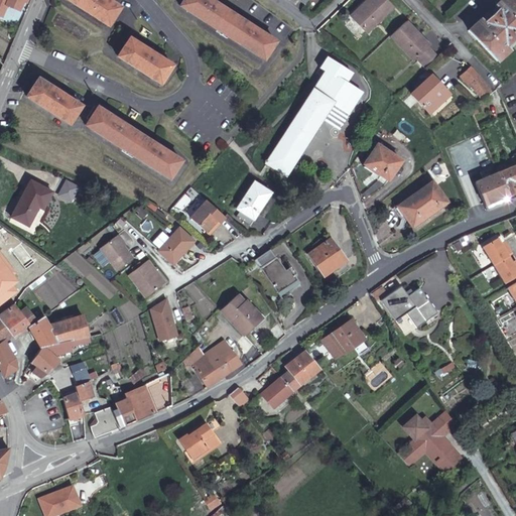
[(0,0),(0,16),(0,17),(5,5),(19,11),(23,2),(26,3),(26,0),(0,0)]
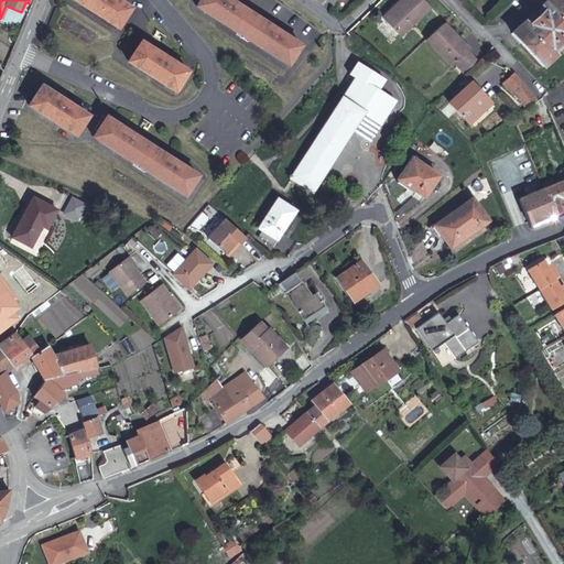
[(75,0),(118,28),(130,8),(118,0),(75,0)]
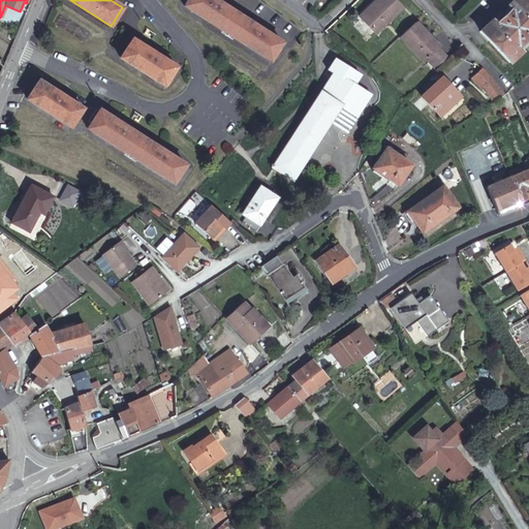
[(187,0),(184,5),(270,60),(281,42),(262,30),(263,29),(257,25),(255,27),(220,3),(221,1),(219,0),(187,0)]
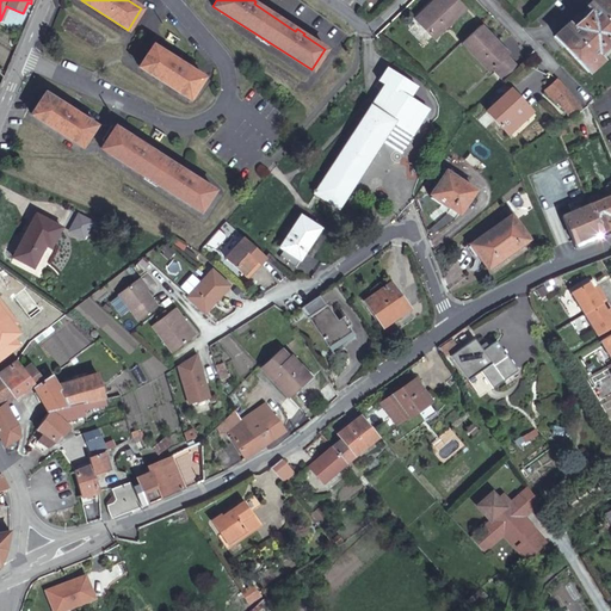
[(464,8),(456,0),(434,0),(425,10),(423,7),(413,18),(432,39),(464,8)]
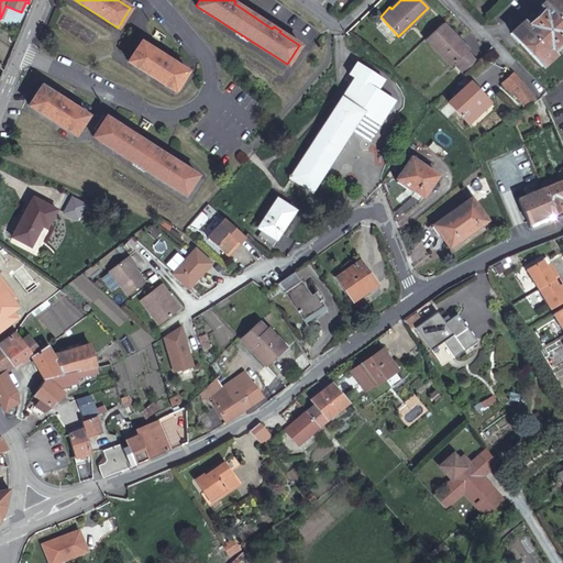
[(562,4),(559,0),(544,0),(540,4),(542,7),(544,10),(539,14),(532,21),(527,25),(525,23),(522,21),(510,33),(542,66),(554,55),(552,52),(550,50),(554,45),(562,39),(562,36),(562,4)]
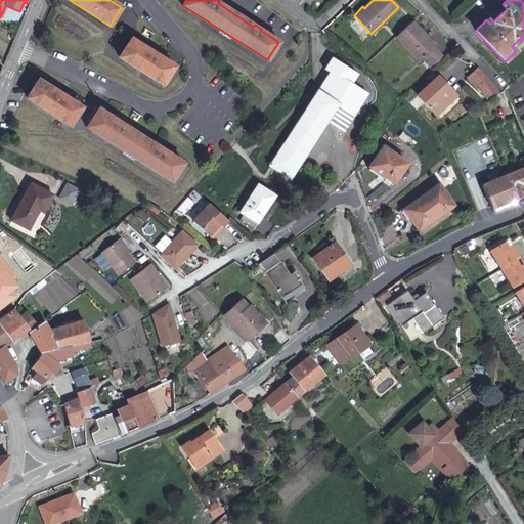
[(434,45),(411,22),(395,37),(418,60),(421,57),(432,46),(434,45)]
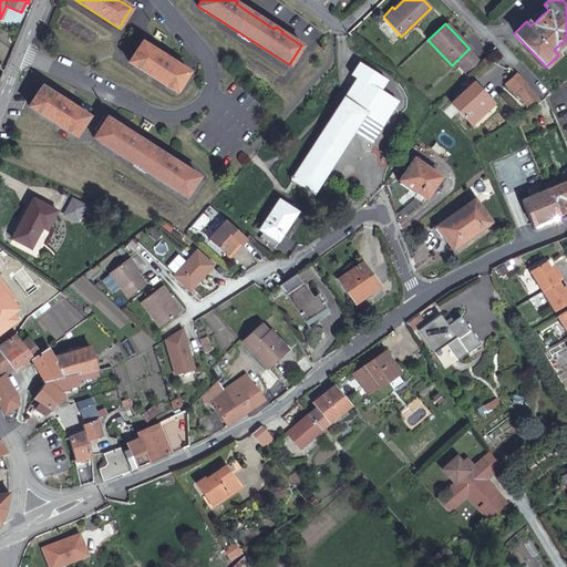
[(161,54),(142,42),(129,61),(176,91),(188,71),(168,59),(169,57),(162,52),(161,54)]
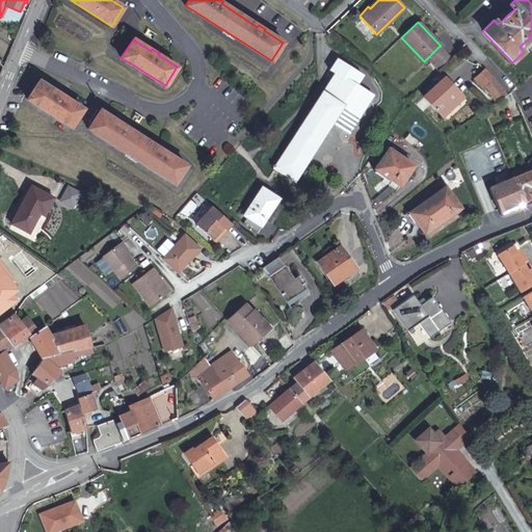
[(449,58),(439,47),(427,58),(437,69),(449,58)]
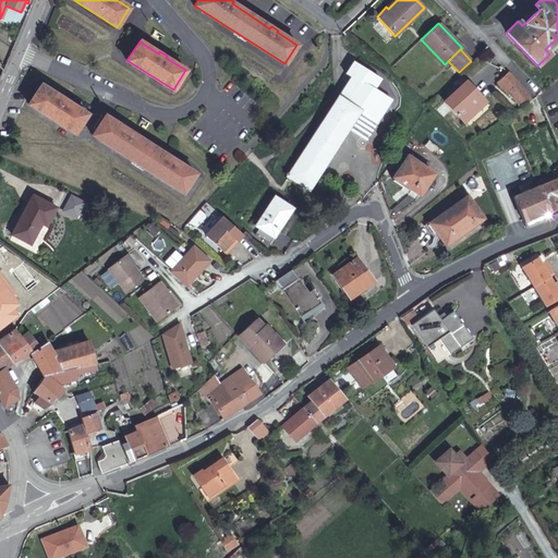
[(378,79),(354,62),(346,72),(351,76),(338,96),(287,176),(308,190),(349,128),(360,111),(376,121),(389,99),(373,88),(378,79)]
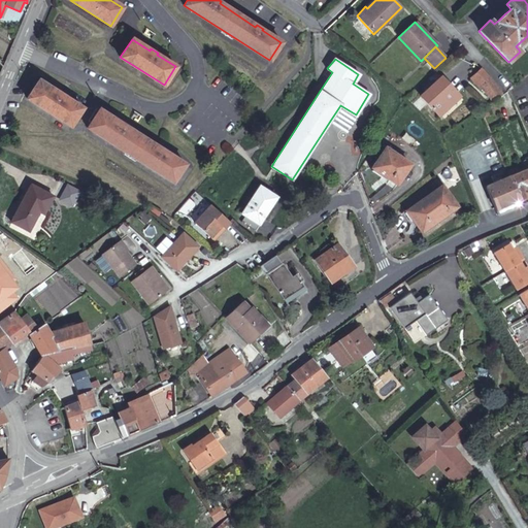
[(490,78),(480,67),(469,77),(479,88),(482,86),(492,100),(500,94),(491,79),(490,78)]
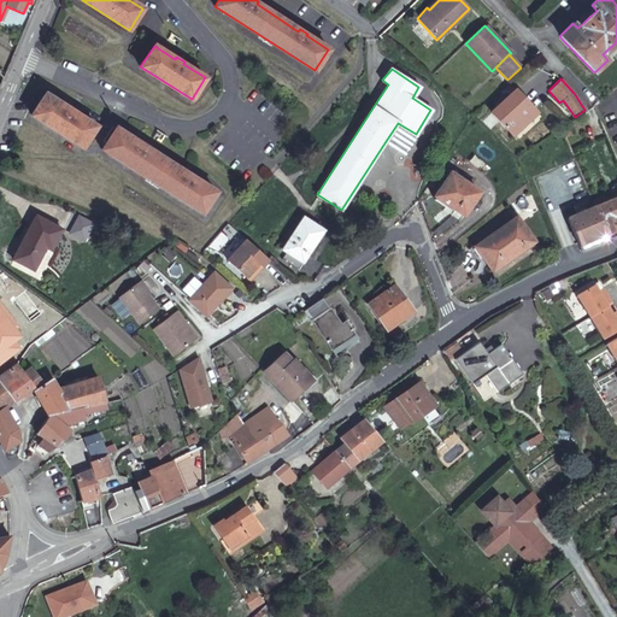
[(534,113),(513,89),(489,111),(512,135),(534,113)]
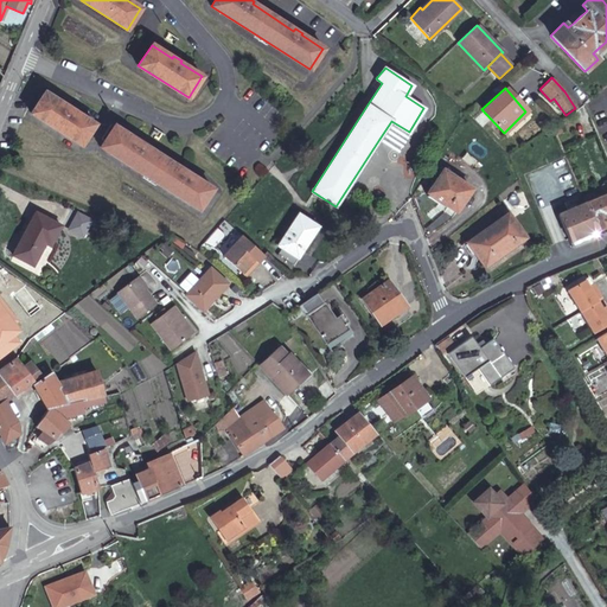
[(65,106),(44,93),(31,113),(81,145),(95,125),(72,110),(74,109),(66,104),(65,106)]
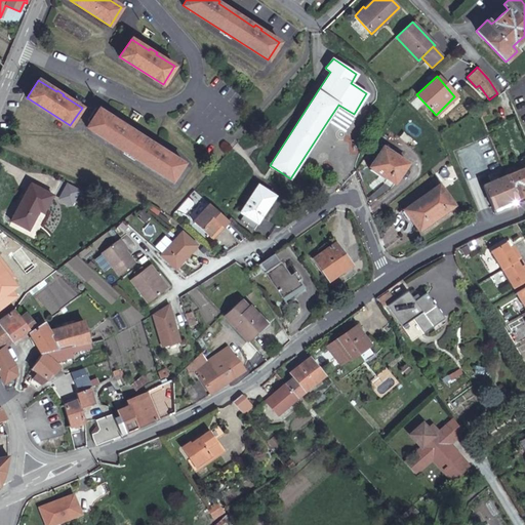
[(487,113),(483,103),(477,108),(481,116),(487,113)]
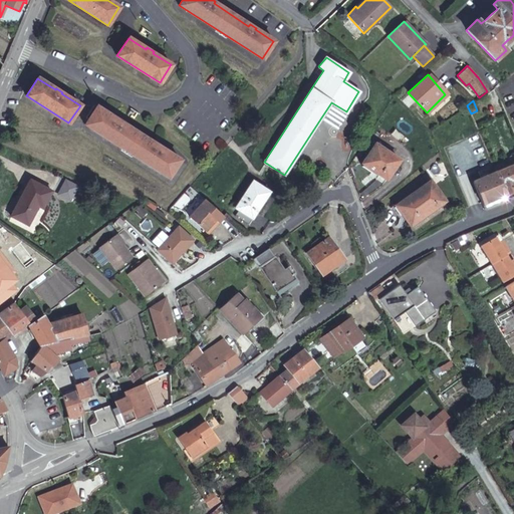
[(346,111),(331,102),(321,117),(337,127),(347,112),(346,111)]
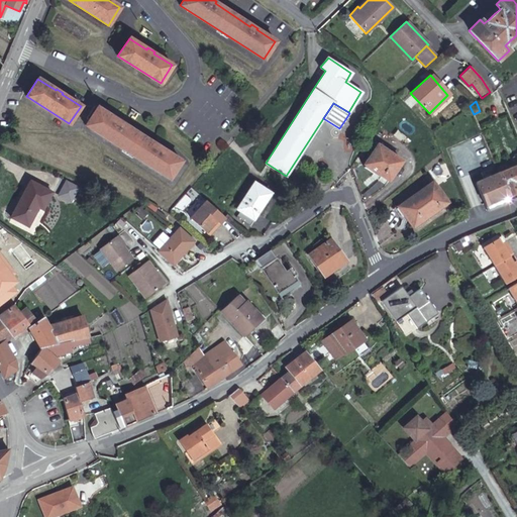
[(114,118),(97,107),(85,125),(170,179),(180,161),(163,148),(163,146),(157,143),(156,144),(120,122),(121,120),(116,117),(114,118)]
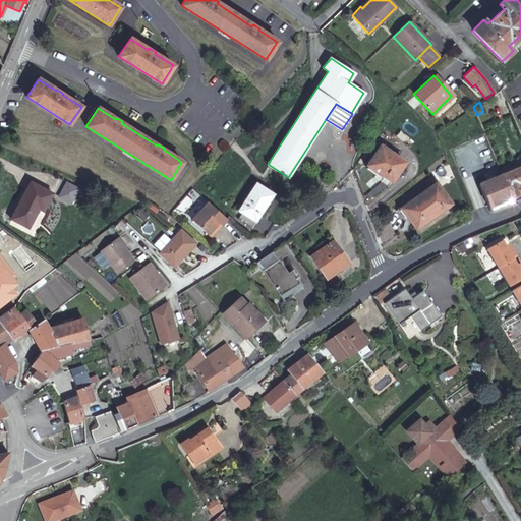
[(404,162),(380,146),(366,165),(391,181),(404,162)]
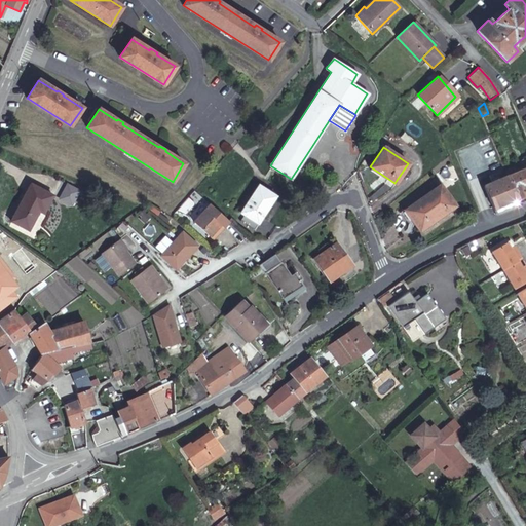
[(464,159),(461,152),(455,154),(458,161),(464,159)]
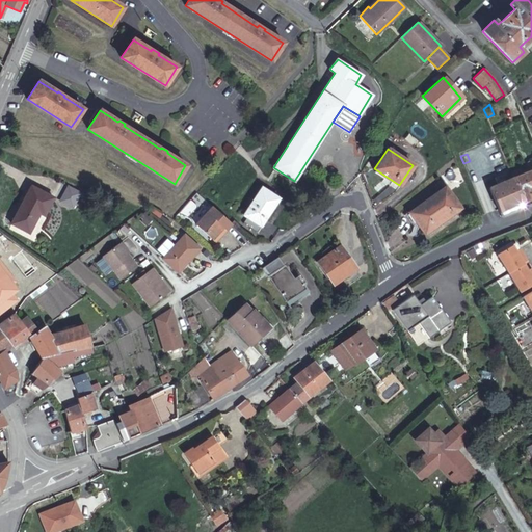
[(523,174),(512,178),(523,201),(531,196),(531,194),(529,188),(531,187),(531,165),(521,170),(523,174)]
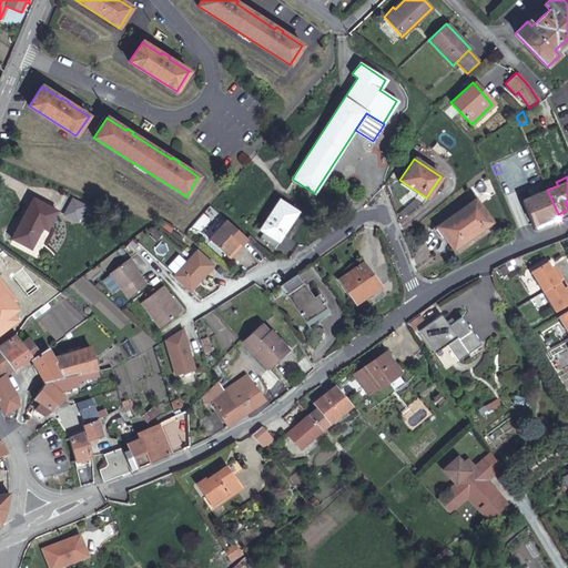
[(556,182),(555,179),(547,181),(545,183),(547,190),(558,185),(556,182)]
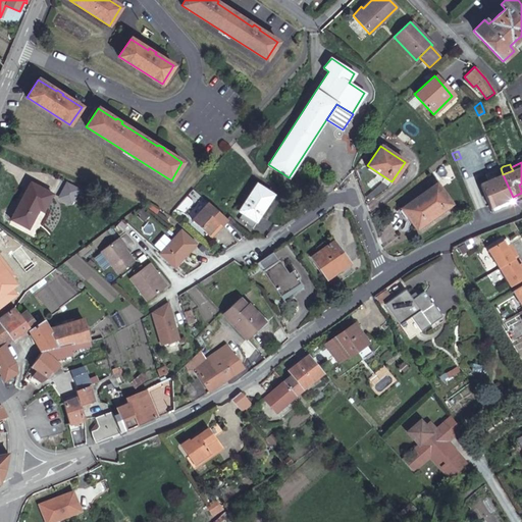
[(489,207),(513,197),(503,174),(479,185),(483,193),(489,207)]
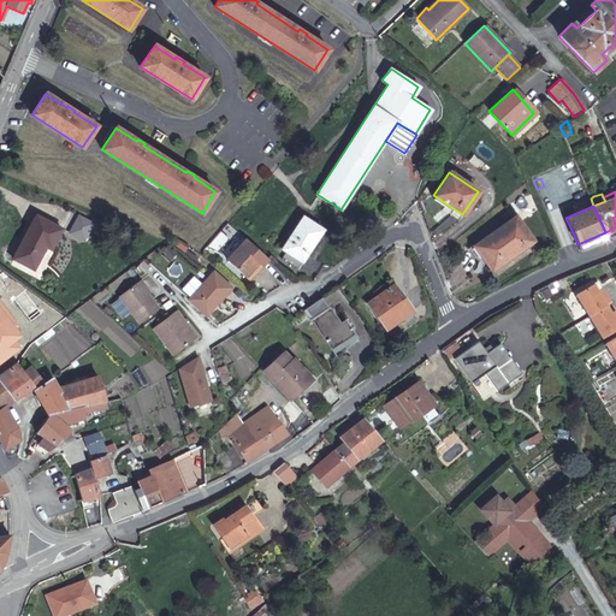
[(61,227),(35,214),(15,254),(12,259),(34,271),(46,248),(51,249),(61,227)]
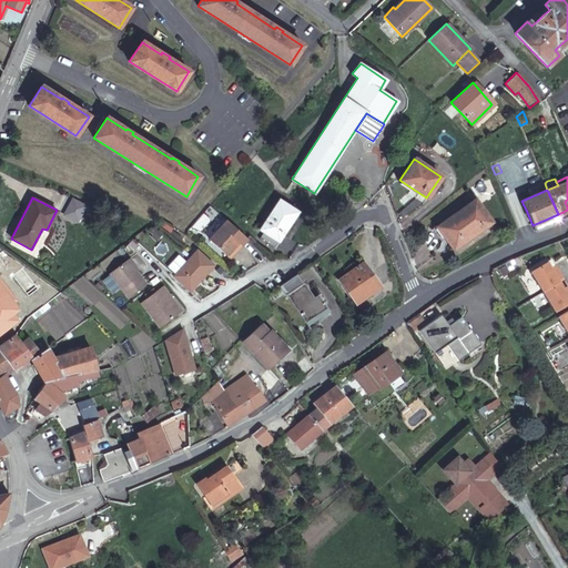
[(297,211),(279,200),(267,217),(271,220),(269,224),(265,221),(261,230),(263,232),(260,239),(274,247),(279,241),(297,211)]
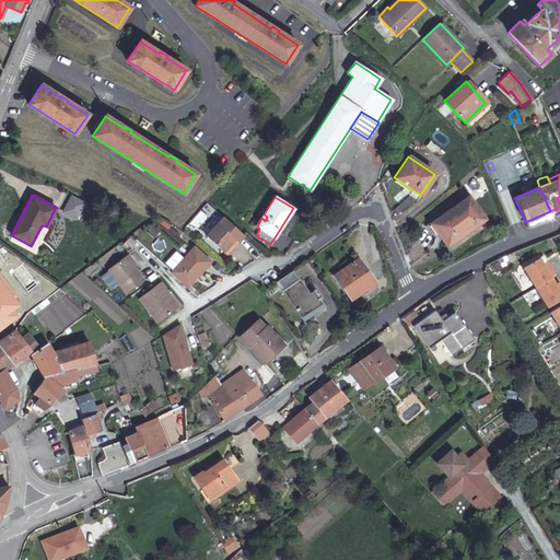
[(482,218),(467,197),(430,223),(438,232),(440,231),(450,243),(482,218)]
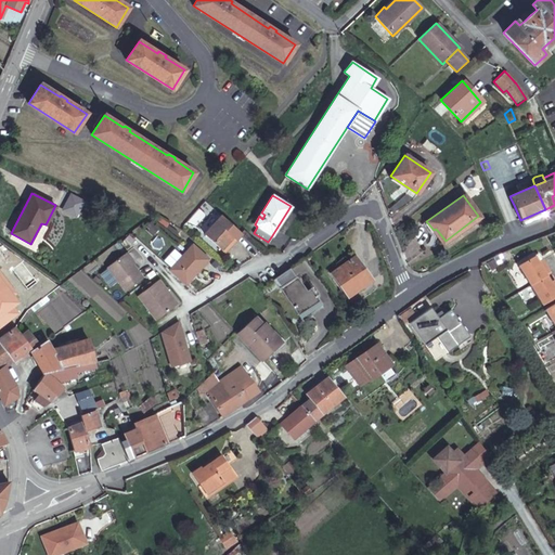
[(242,233),(221,215),(204,232),(221,248),(232,236),(236,240),(242,233)]
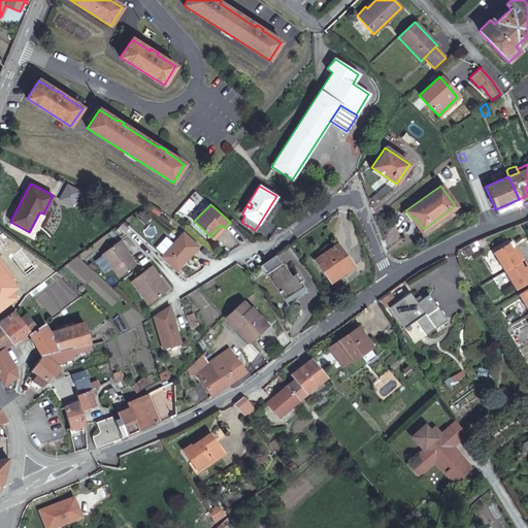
[(413,219),(405,210),(402,213),(408,223),(413,219)]
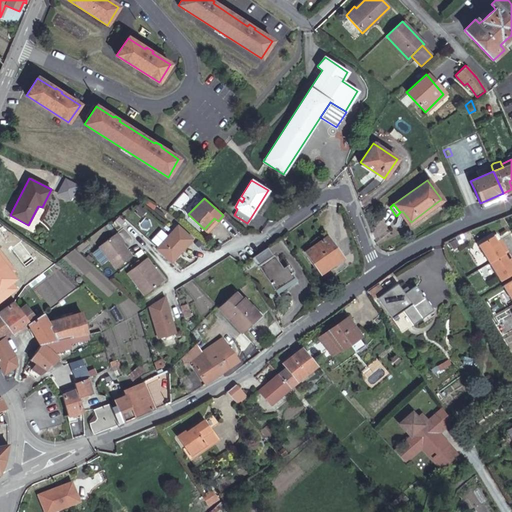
[(123,221),(117,216),(113,221),(119,226),(123,221)]
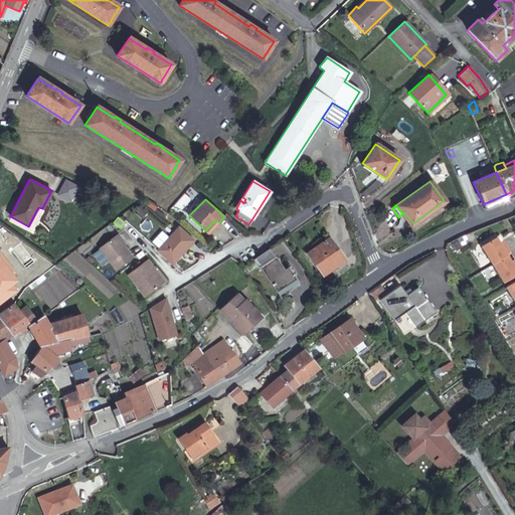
[(219,222),(215,219),(205,230),(208,233),(219,222)]
